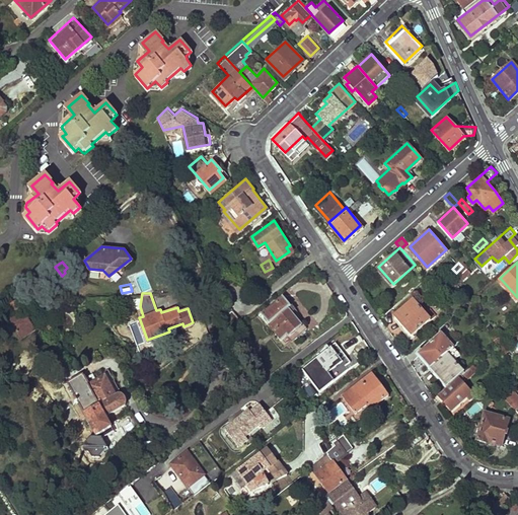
[(284,339),(302,323),(289,306),(292,304),(284,295),(263,311),(284,339)]
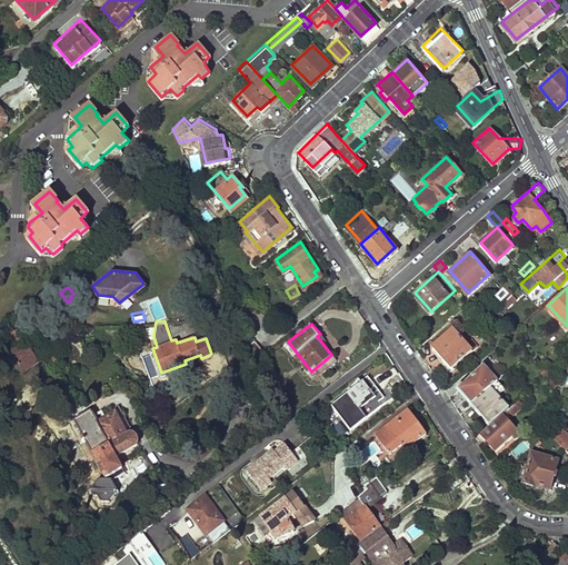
[(432,344),(451,366),(471,347),(451,326),(432,344)]
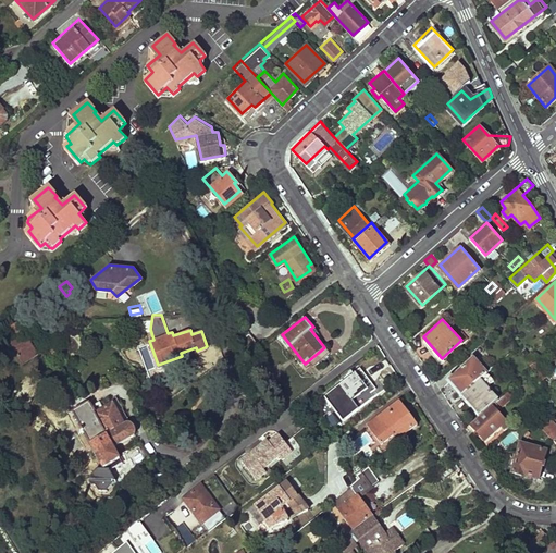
[(24,331),(16,320),(8,326),(15,336),(24,331)]
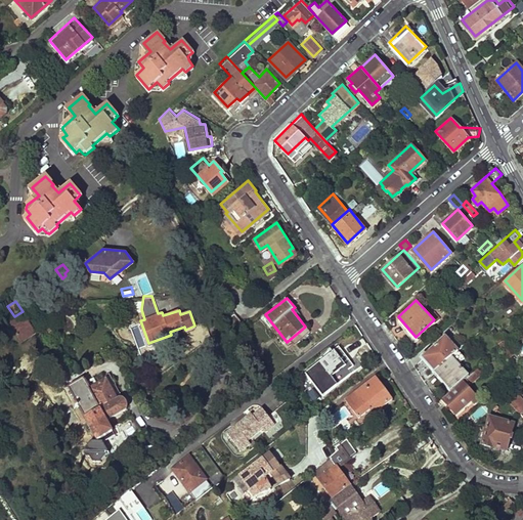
[(243,322),(233,310),(221,321),(230,332),(243,322)]
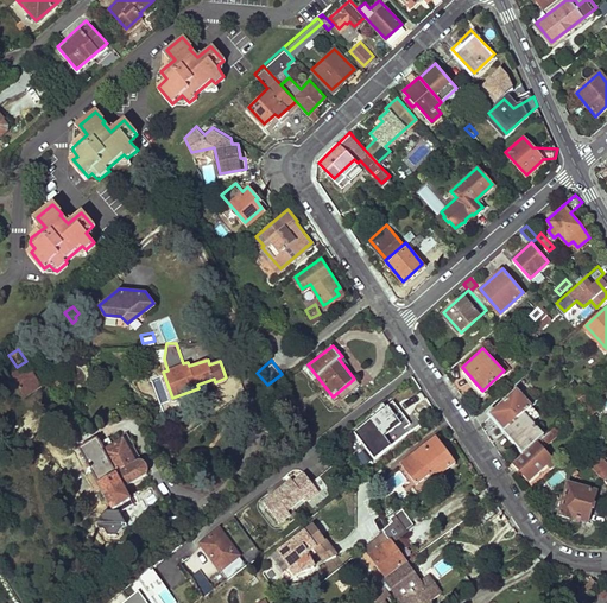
[(39,382),(30,367),(14,376),(25,393),(39,382)]
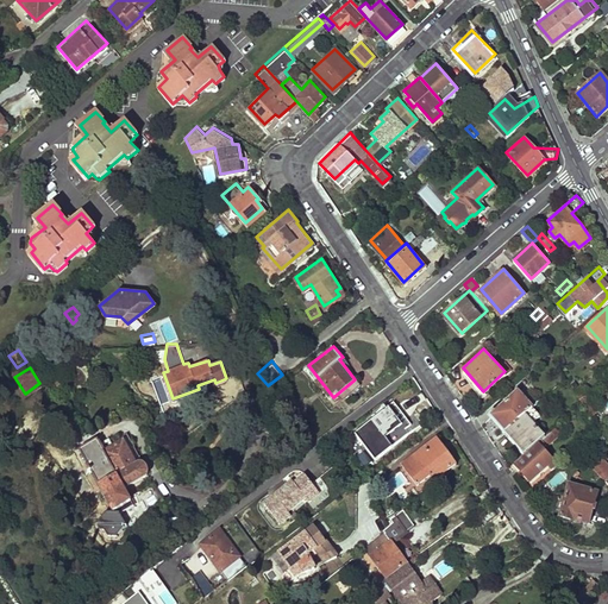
[(596,410),(580,383),(575,387),(590,414),(596,410)]
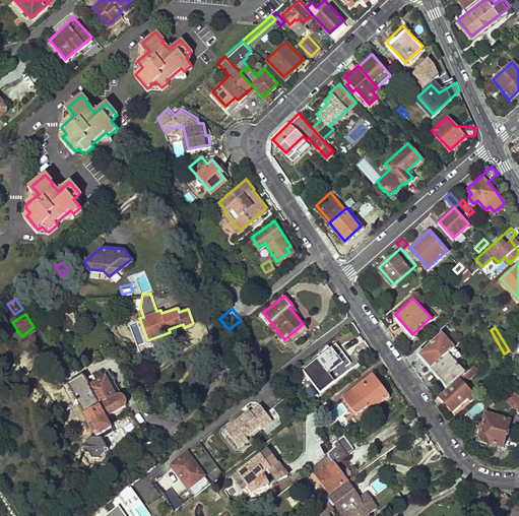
[(432,365),(455,344),(443,331),(419,351),(432,365)]
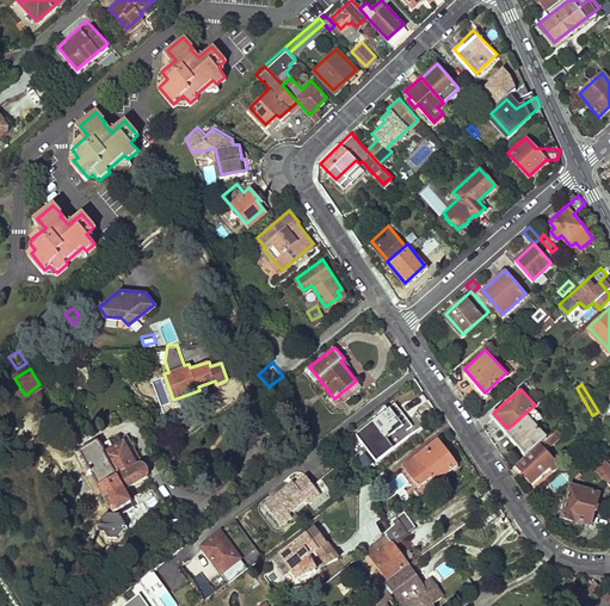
[(376,457),(408,433),(402,424),(404,422),(390,404),(356,430),(376,457)]
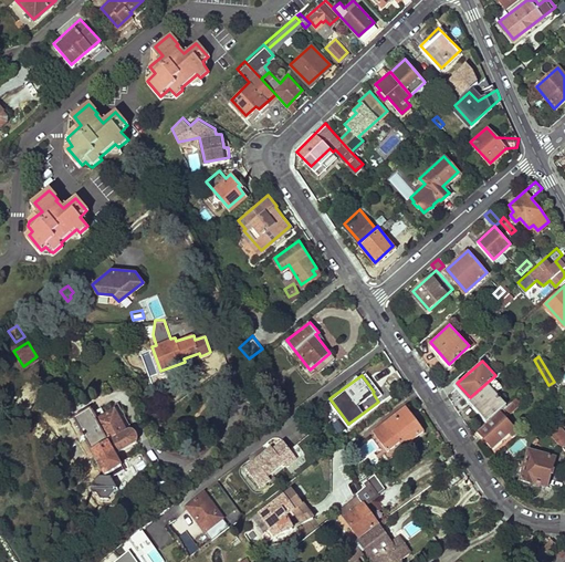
[(487,422),(501,408),(505,404),(495,391),(503,383),(495,375),(470,397),(468,399),(487,422)]
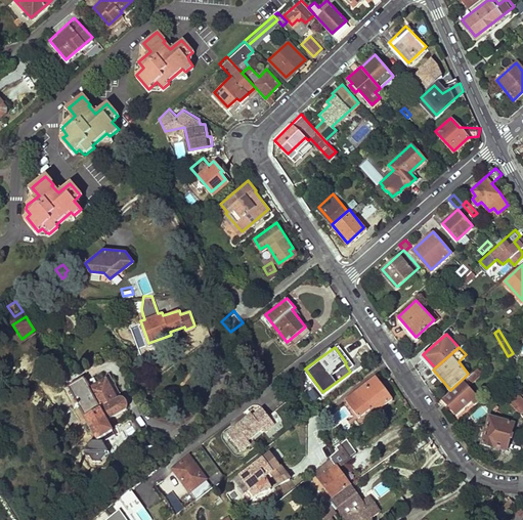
[(373,410),(392,396),(376,374),(345,397),(358,415),(369,406),(373,410)]
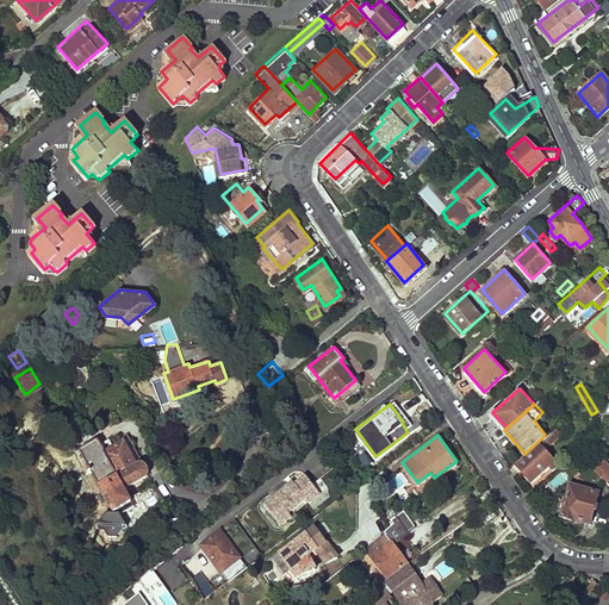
[(136,463),(123,438),(112,444),(109,438),(100,443),(98,438),(80,448),(107,499),(100,503),(103,509),(93,519),(97,525),(101,525),(104,532),(113,534),(122,524),(124,523),(118,511),(132,503),(128,496),(132,493),(128,484),(143,475),(145,473),(147,468),(145,465),(143,462),(141,461),(136,463)]
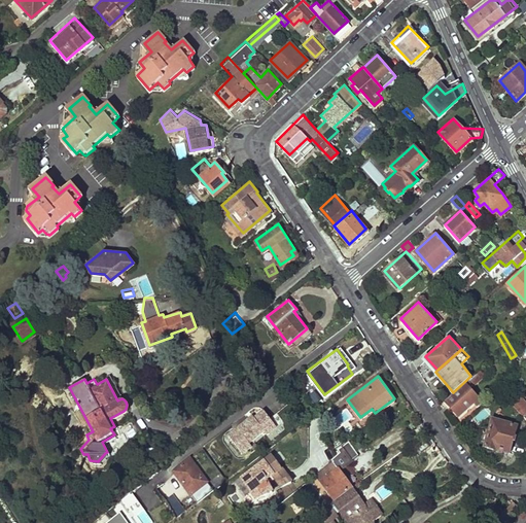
[(444,399),(458,415),(475,402),(478,405),(483,399),(466,380),(453,392),(444,399)]
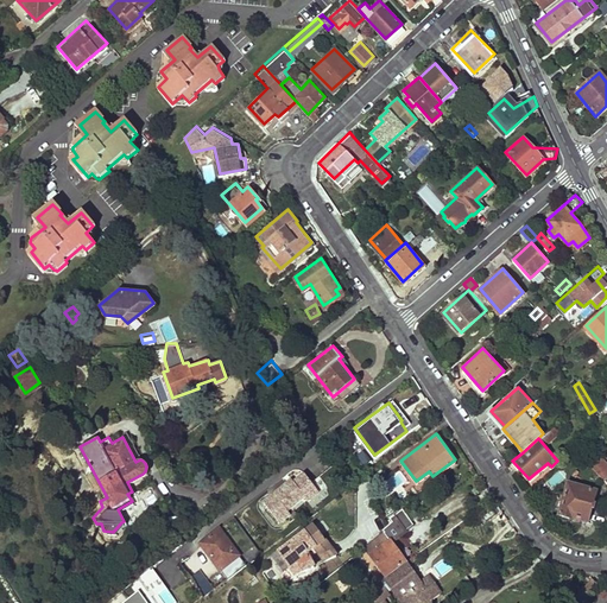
[(604,480),(606,476),(606,459),(596,448),(585,457),(604,480)]
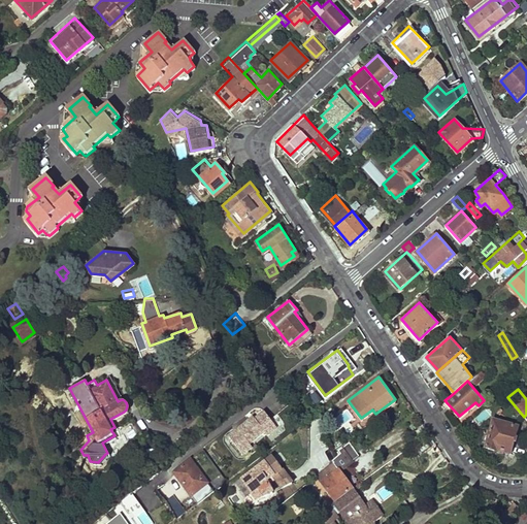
[(476,423),(490,412),(484,404),(470,417),(476,423)]
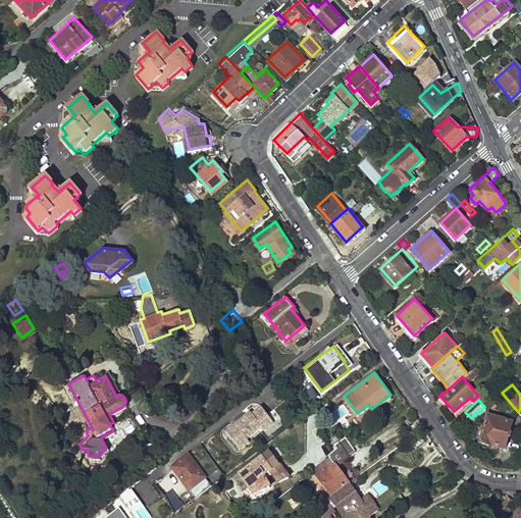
[(249,409),(224,427),(238,445),(258,429),(262,431),(273,423),(260,405),(251,412),(249,409)]
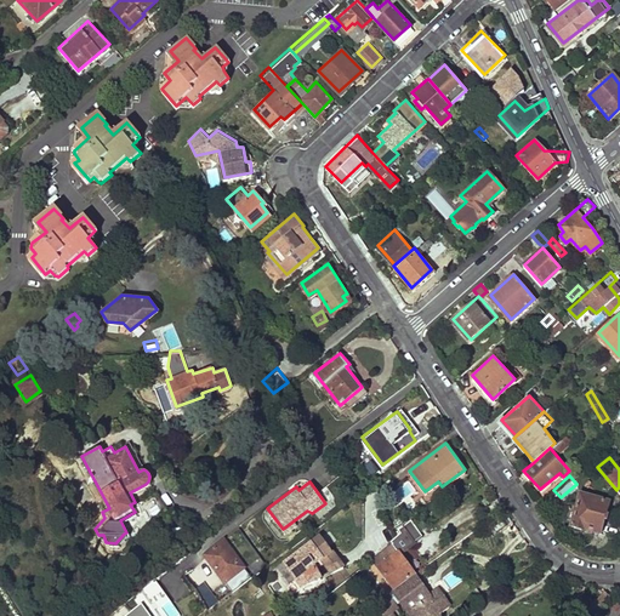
[(166,509),(155,489),(138,498),(149,518),(166,509)]
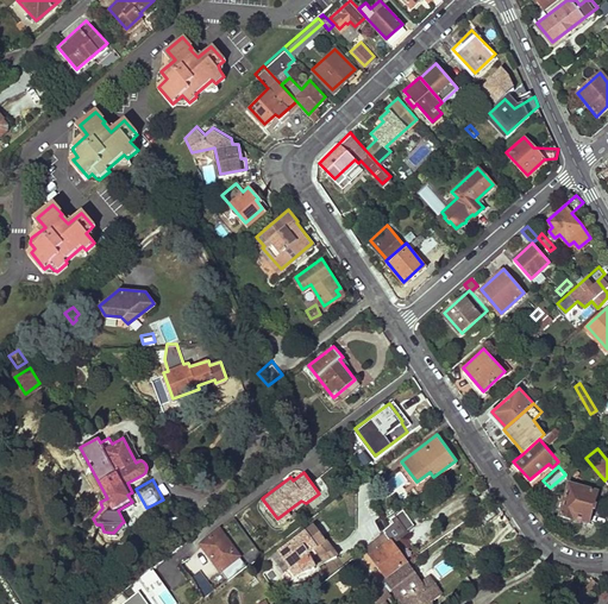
[(574,516),(589,518),(595,488),(568,483),(561,514),(574,517),(574,516)]
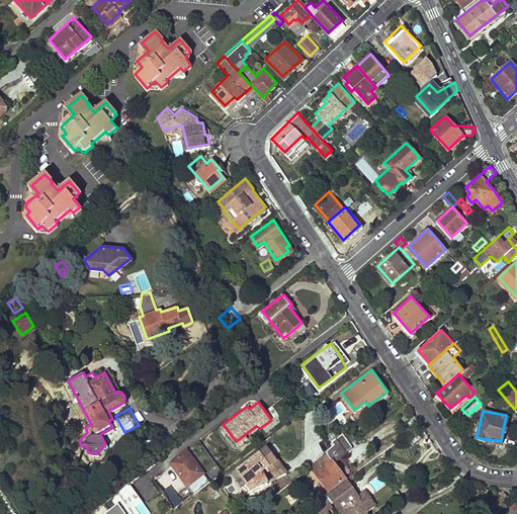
[(327,488),(344,476),(332,458),(344,449),(344,448),(351,443),(341,430),(330,438),(332,441),(307,459),(327,488)]
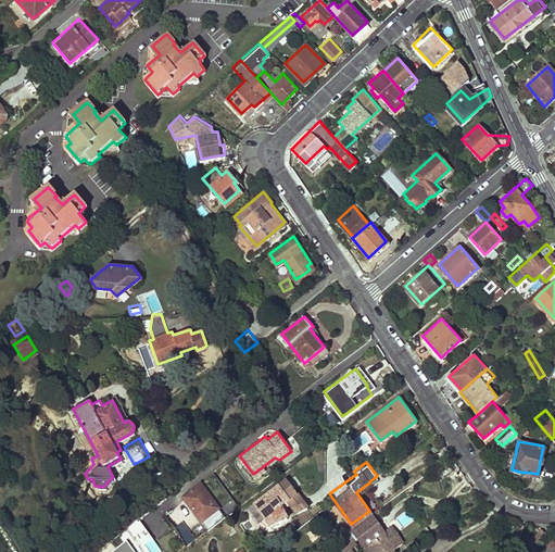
[(293,510),(304,504),(285,478),(252,502),(268,524),(286,515),(278,503),(285,498),(293,510)]
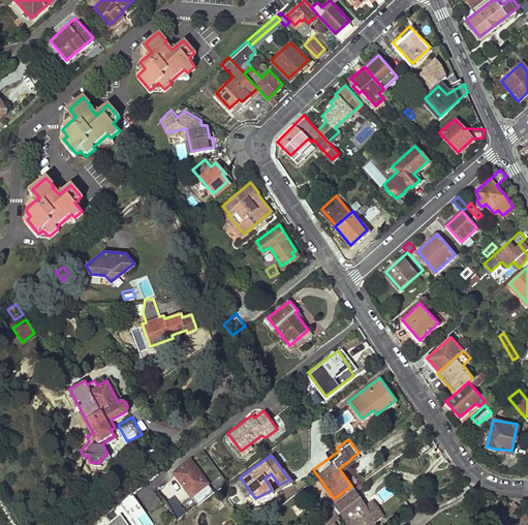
[(195,467),(189,459),(174,471),(190,493),(202,485),(197,481),(200,477),(193,468),(195,467)]
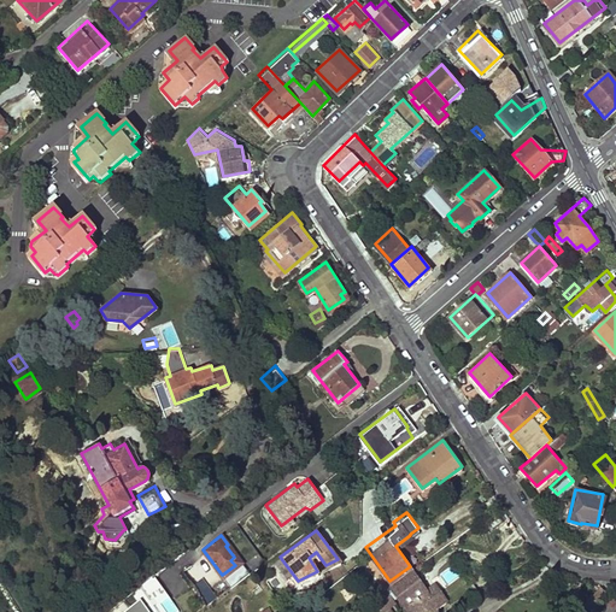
[(411,611),(416,611),(434,600),(410,566),(389,581),(370,593),(380,611),(385,611),(391,608),(382,596),(387,592),(389,595),(397,590),(411,611)]
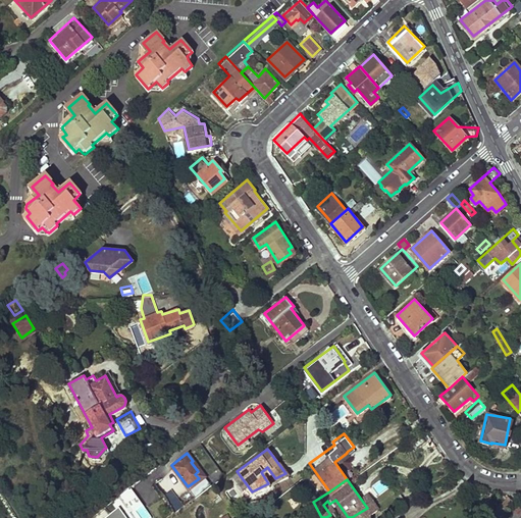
[(297,490),(288,497),(292,505),(302,499),(297,490)]
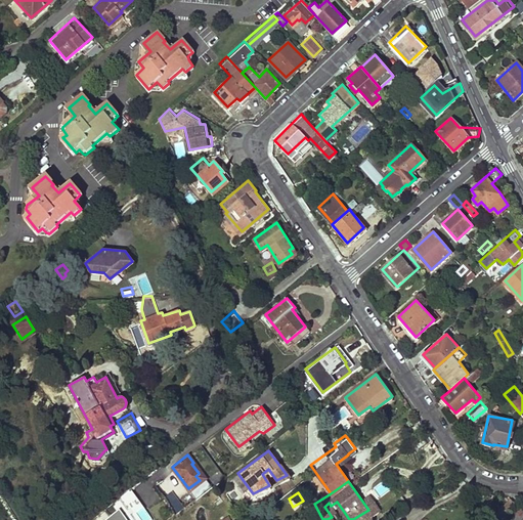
[(174,510),(182,504),(176,494),(168,500),(174,510)]
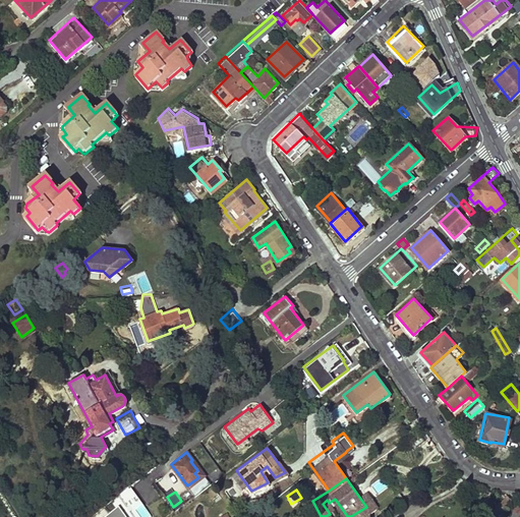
[(118,505),(100,516),(145,516),(150,514),(140,501),(124,513),(118,505)]
